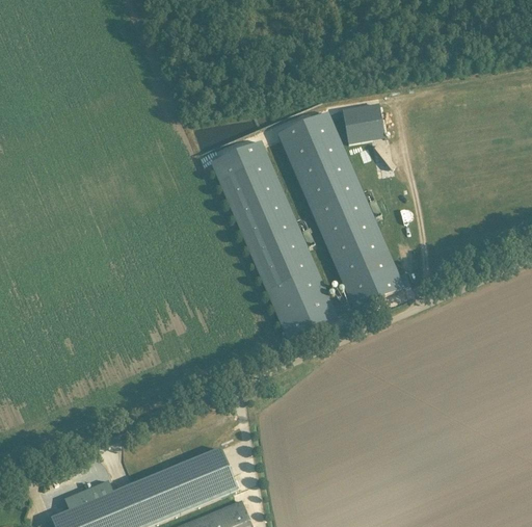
[(343,113),(347,142),(384,136),(379,101),(337,108),(338,114),(343,113)]
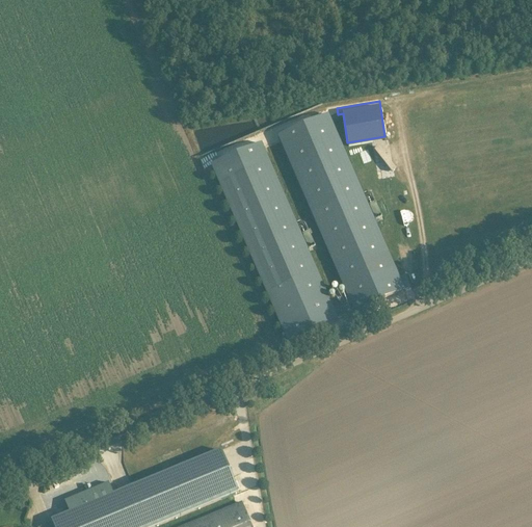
[(215,156),(280,337),(333,318),(268,137),(215,156)]
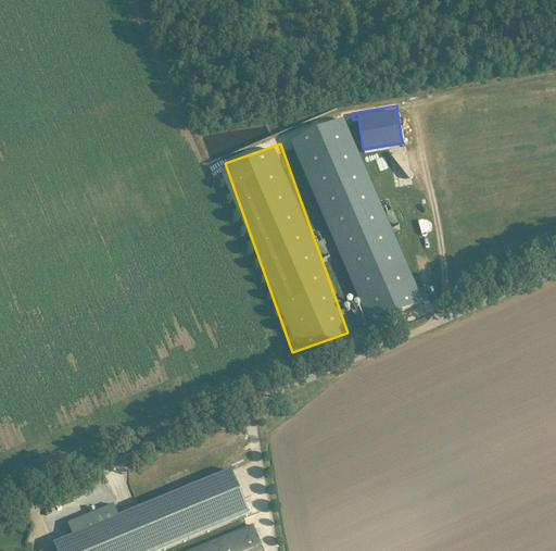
[(395,218),(387,200),(381,202),(391,221),(395,218)]
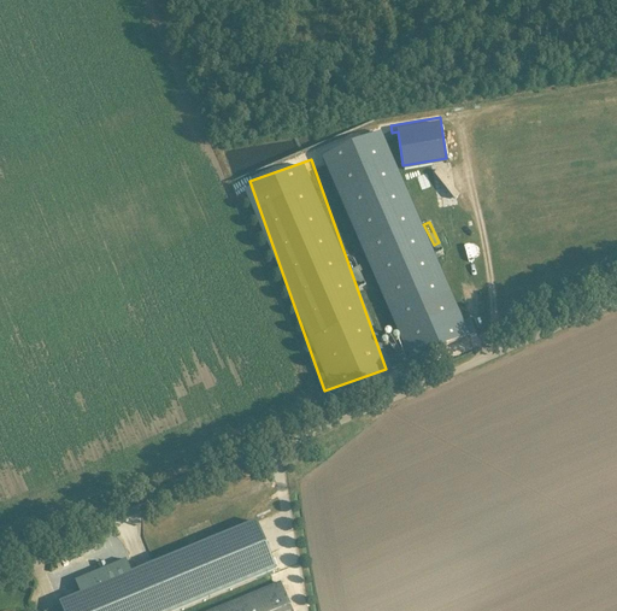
[(356,278),(363,276),(357,263),(350,265),(356,278)]
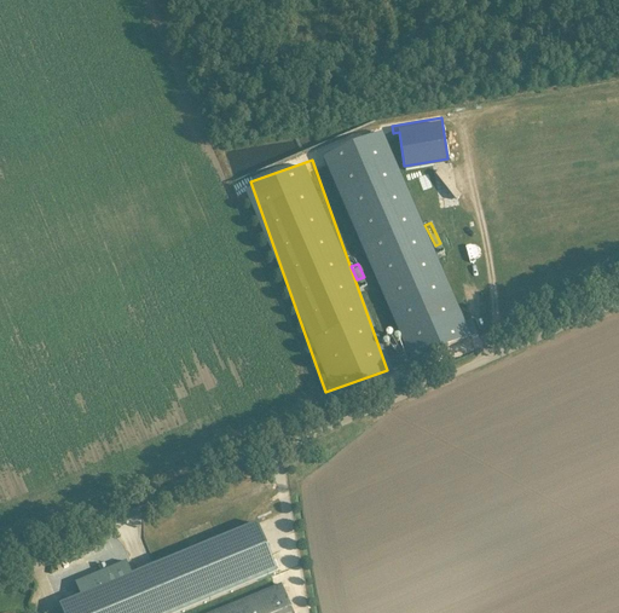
[(472,314),(462,318),(468,331),(478,328),(472,314)]
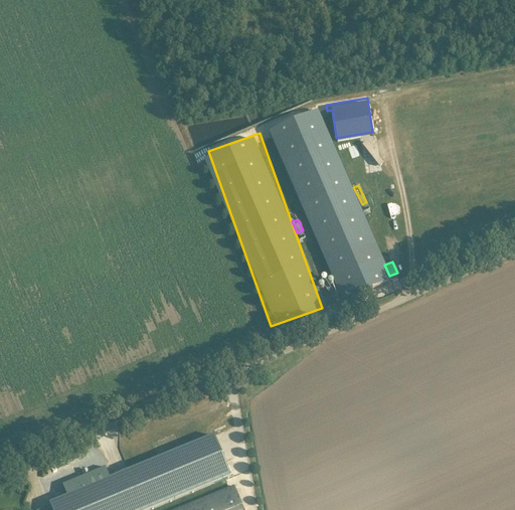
[(163,434),(168,446),(179,441),(175,429),(163,434)]
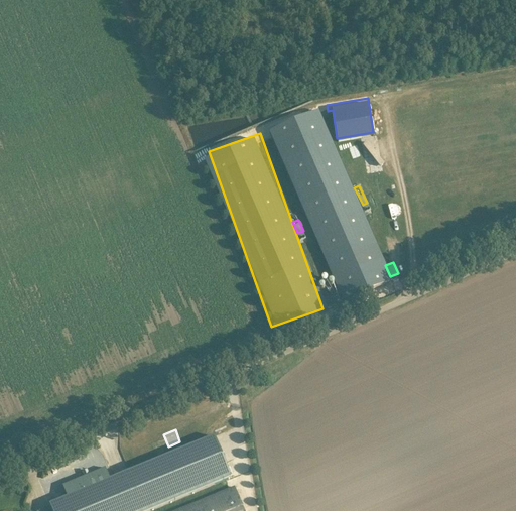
[(214,431),(129,467),(110,475),(105,464),(90,471),(88,466),(82,468),(84,473),(62,482),(67,493),(49,500),(53,510),(139,510),(231,473),(214,431)]
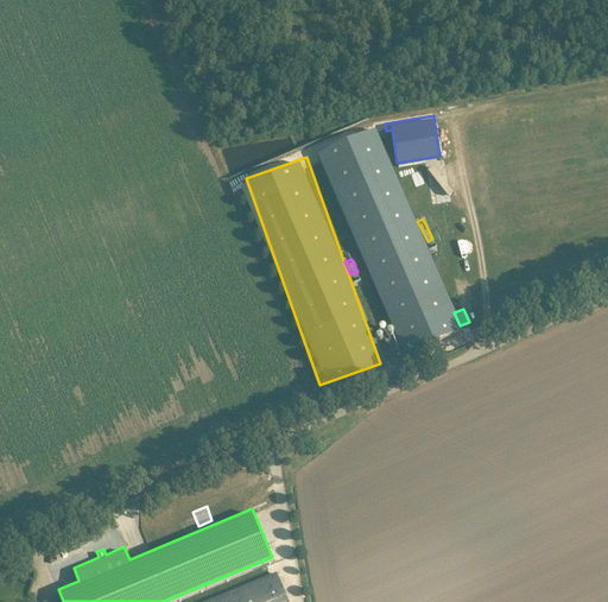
[(289,601),(279,572),(194,601),(289,601)]
